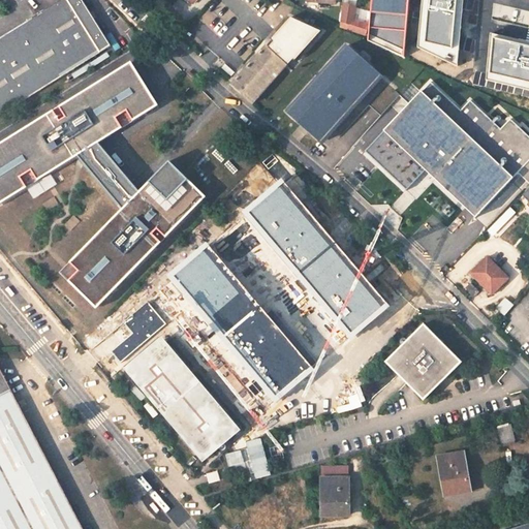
[(83,0),(61,0),(0,38),(0,115),(112,45),(83,0)]
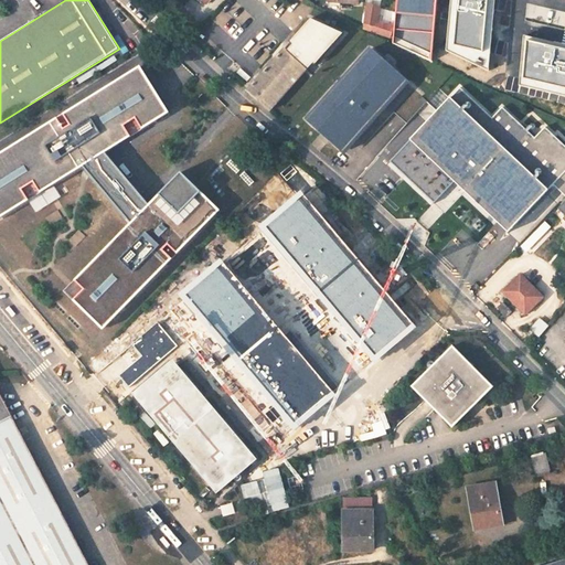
[(436,0),(395,0),(393,43),(432,61),(436,0)]
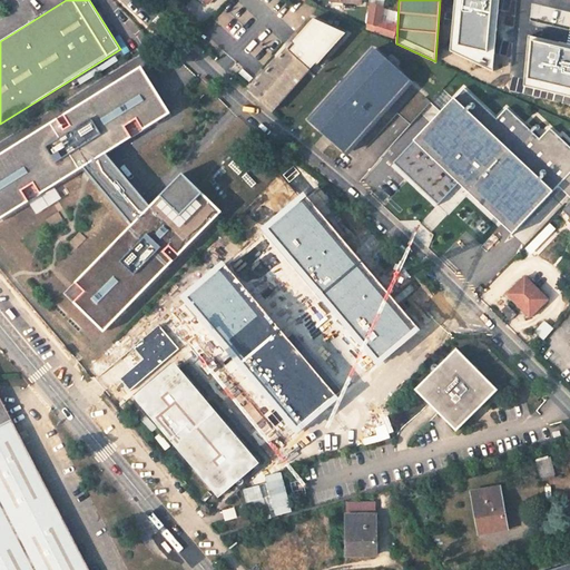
[(499,0),(454,0),(450,51),(493,72),(499,0)]
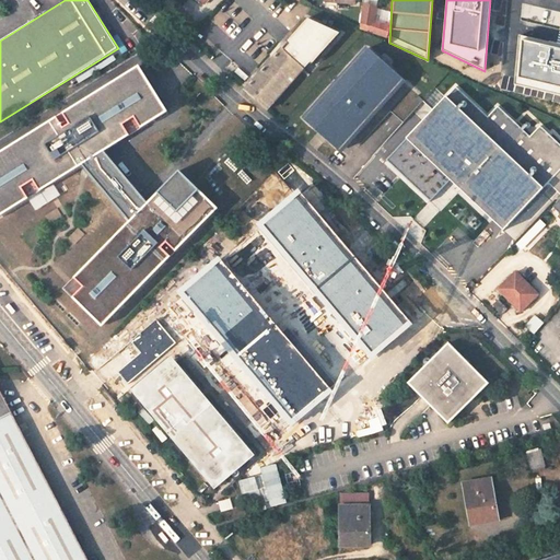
[(375,22),(378,7),(363,3),(361,27),(388,37),(389,27),(375,22)]
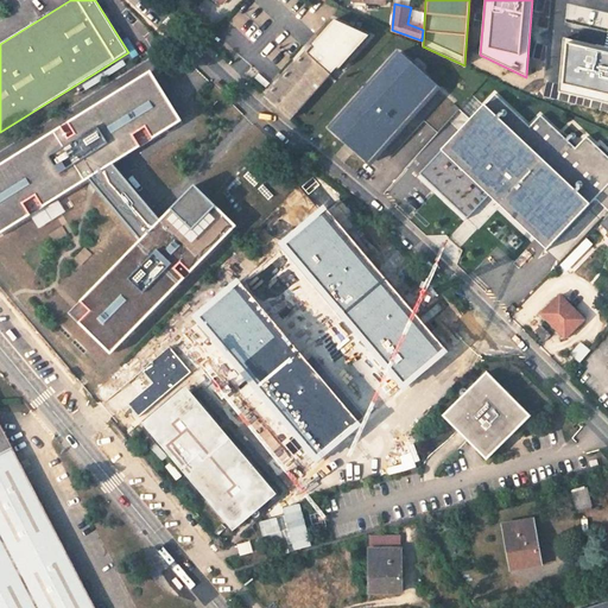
[(369,35),(335,19),(311,44),(315,48),(310,54),(308,51),(266,97),(291,119),(331,73),(333,74),(337,68),(340,69),(369,35)]
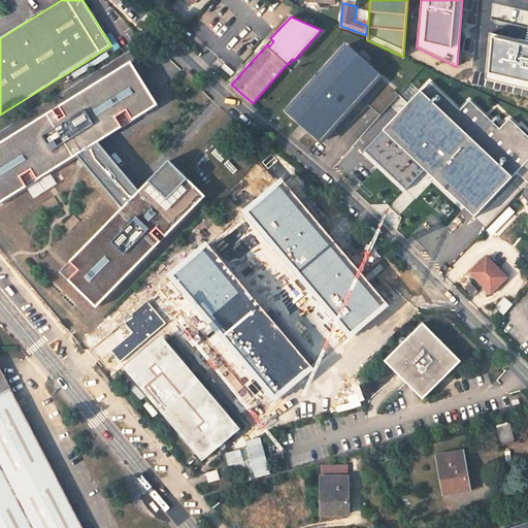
[(194,21),(186,29),(191,34),(199,26),(194,21)]
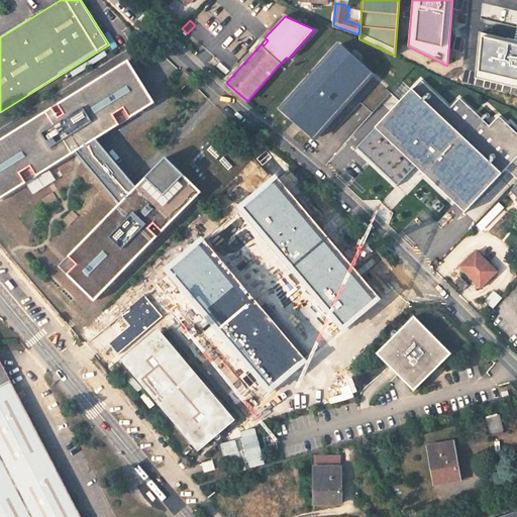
[(516,41),(479,33),(475,79),(516,88),(516,41)]
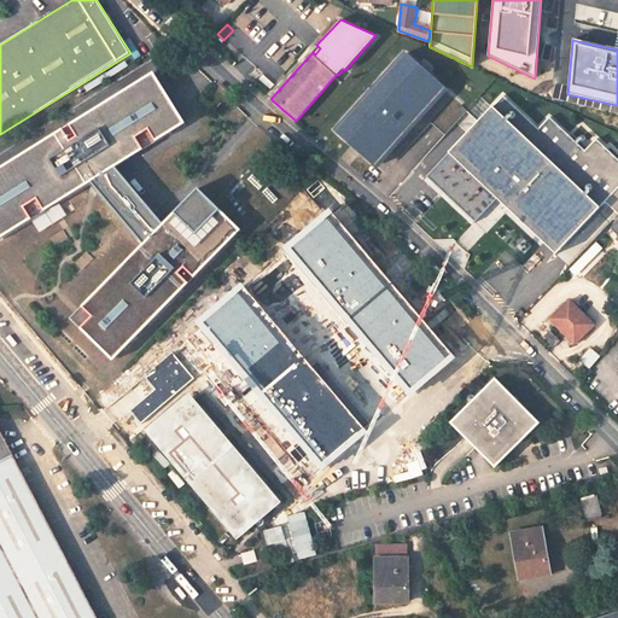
[(375,162),(443,86),(404,52),(337,128),(375,162)]
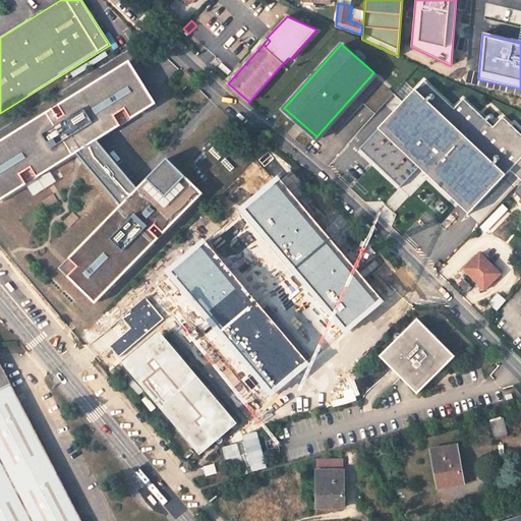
[(0,140),(0,201),(32,182),(37,190),(49,183),(44,174),(76,155),(120,207),(58,269),(95,304),(205,193),(168,158),(138,188),(98,140),(157,104),(130,60),(0,140)]
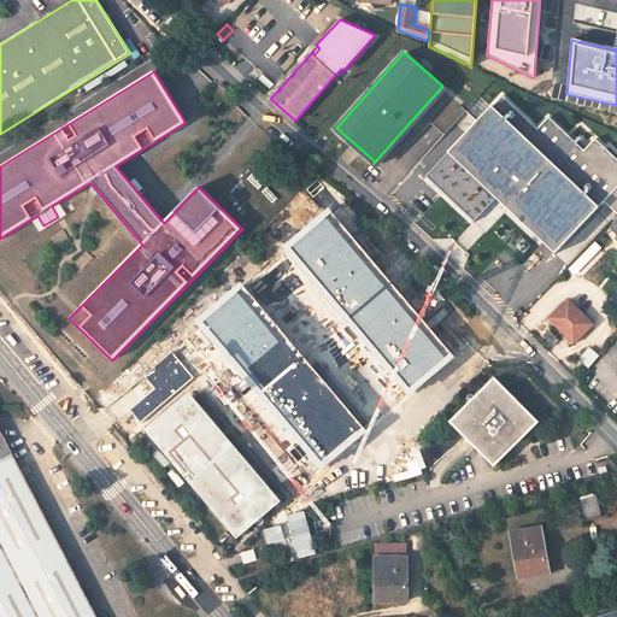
[(550,117),(538,129),(503,97),(493,106),(483,97),(469,112),(479,122),(425,176),(475,223),(497,199),(556,254),(605,203),(616,189),(616,159),(595,140),(585,151),(550,117)]
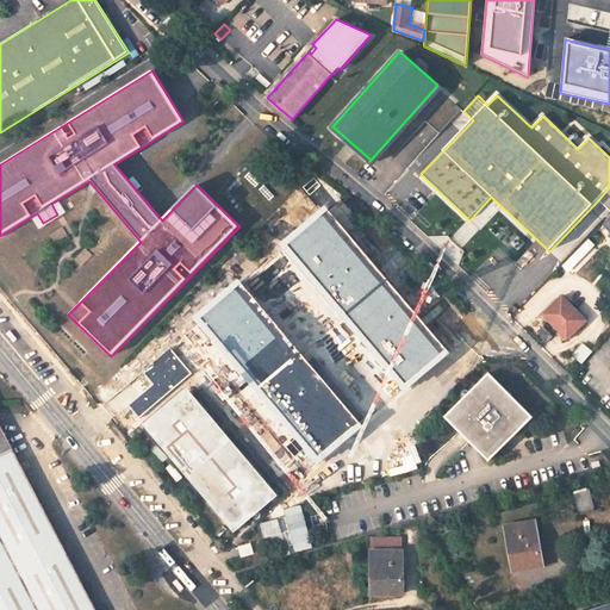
[(609,187),(598,200),(609,211),(609,187)]
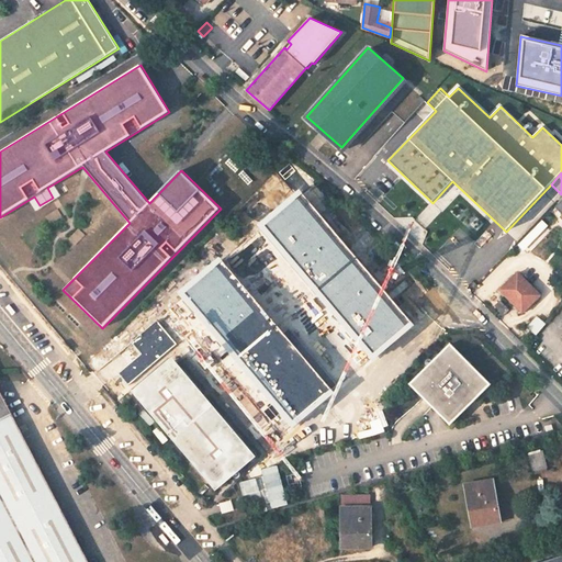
[(374,361),(415,326),(301,191),(259,226),(374,361)]
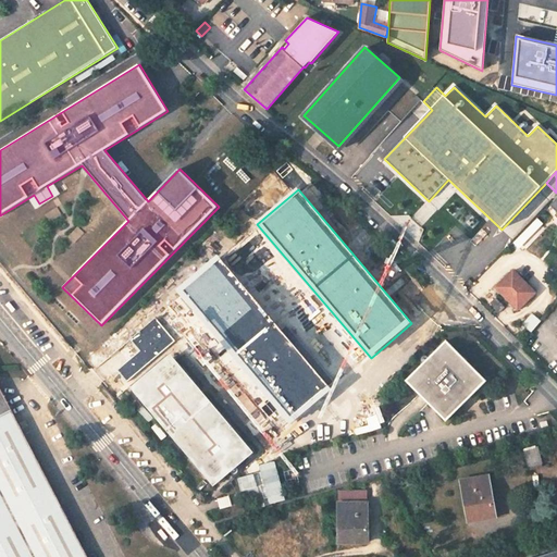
[(329,386),(334,382),(287,326),(282,331),(219,256),(177,291),(291,424),(332,390),(329,386)]
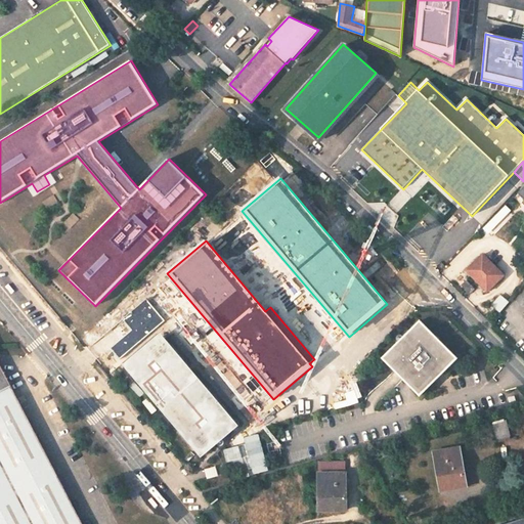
[(483,255),(467,270),(481,286),(482,285),(488,290),(504,275),(483,255)]
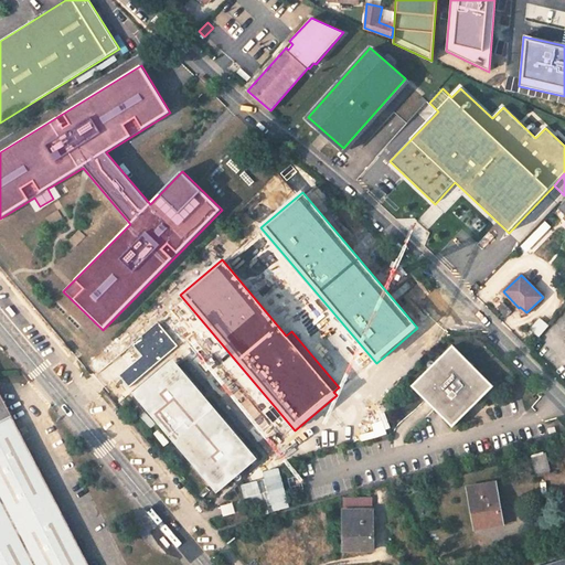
[(132,344),(142,356),(119,375),(129,386),(178,347),(158,322),(132,344)]
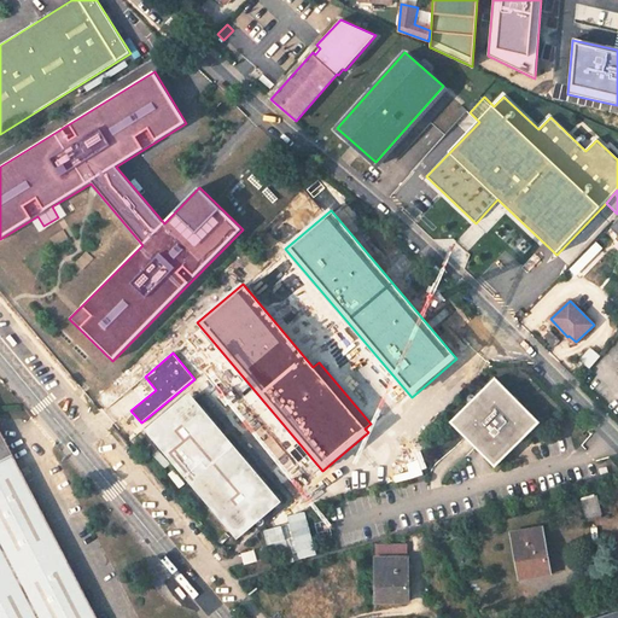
[(542,423),(497,378),(453,423),(497,466),(542,423)]
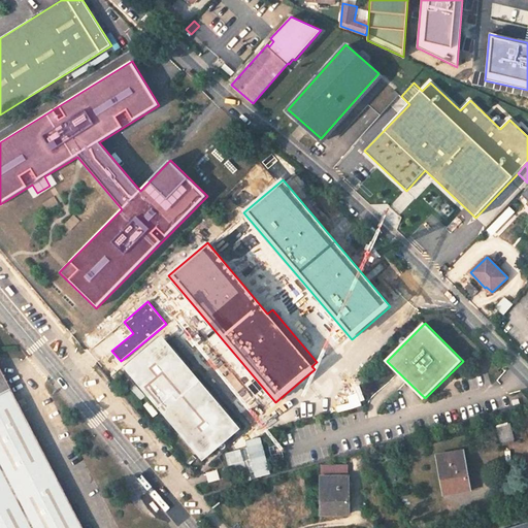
[(182,362),(163,339),(127,369),(146,392),(149,390),(165,409),(163,411),(202,458),(238,428),(199,382),(196,384),(179,364),(182,362)]
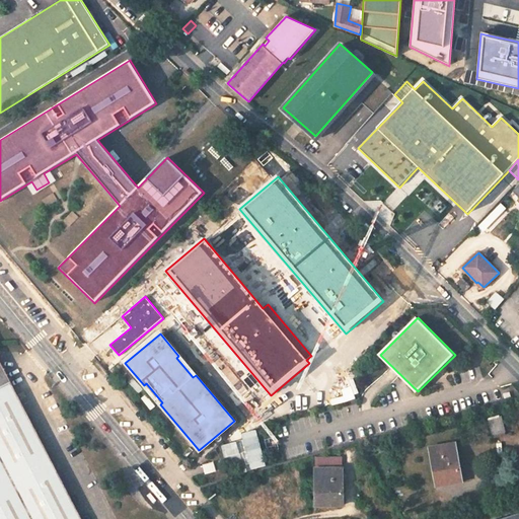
[(0,518),(81,518),(11,382),(0,360),(0,518)]
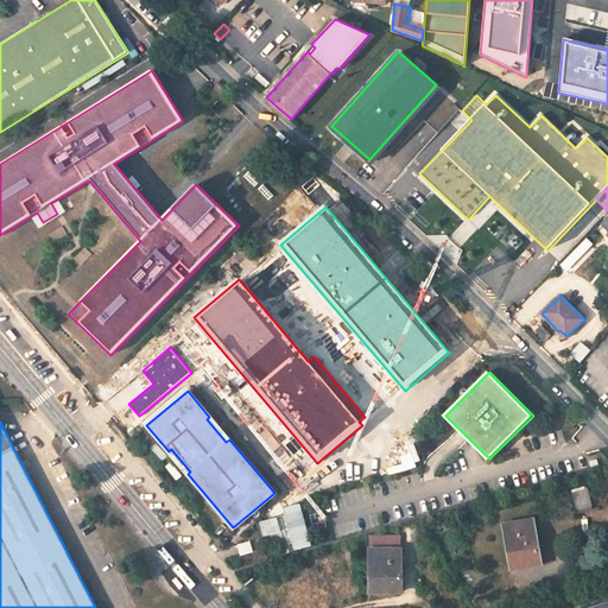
[(587,487),(572,492),(577,508),(591,505),(587,487)]
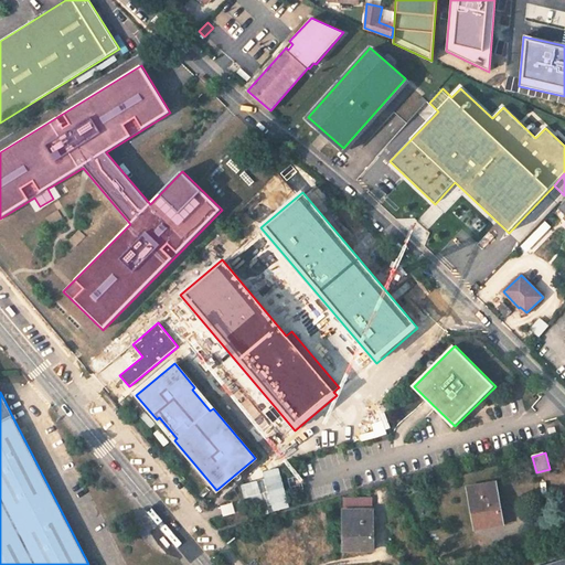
[(494,483),(469,488),(475,524),(487,522),(487,524),(501,521),(494,483)]
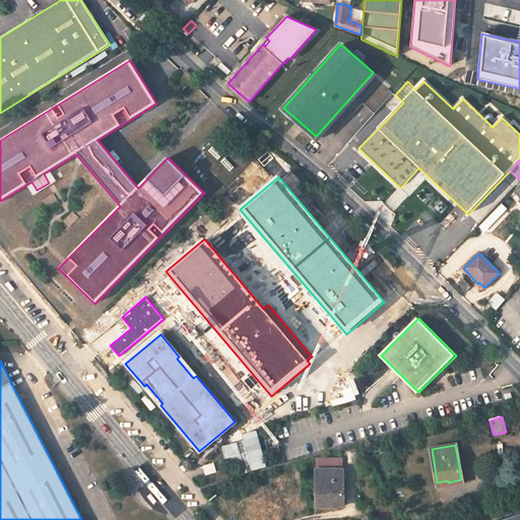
[(207,465),(204,466),(206,474),(215,472),(213,464),(207,465)]
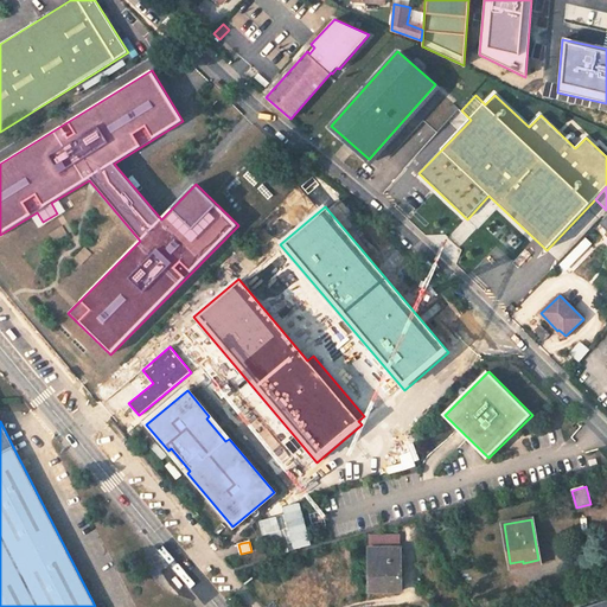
[(400,549),(369,549),(369,592),(401,590),(401,575),(400,575),(400,549)]
